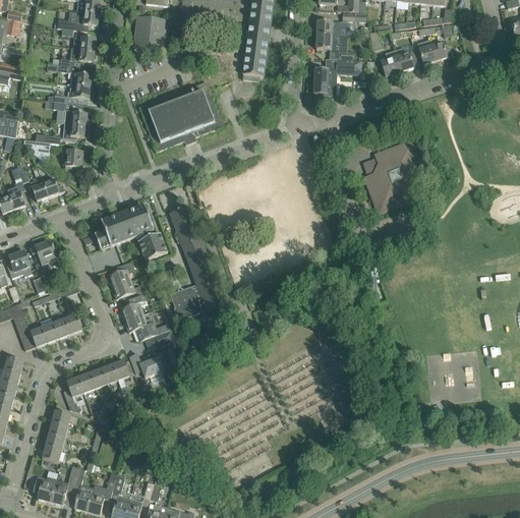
[(0,0),(0,9),(6,11),(8,0),(0,0)]
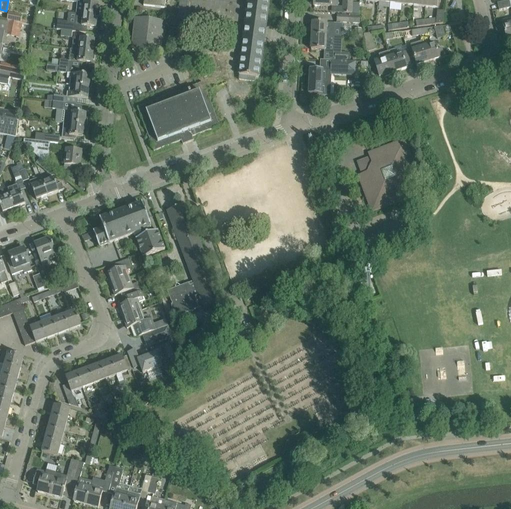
[(76,0),(75,11),(96,14),(98,2),(92,1),(84,0),(76,0)]
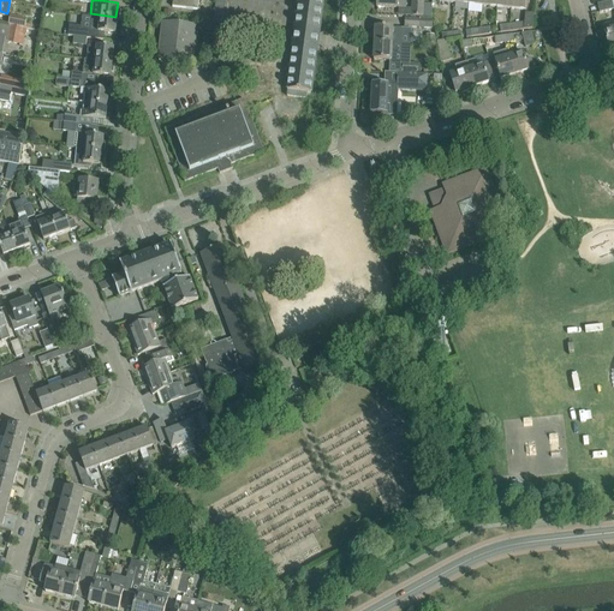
[(160,0),(160,11),(194,15),(196,0),(160,0)]
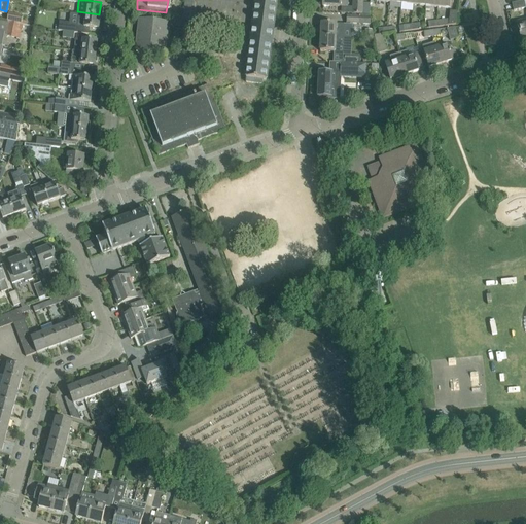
[(183,0),(178,41),(186,43),(193,0),(254,0),(244,74),(245,75),(245,79),(261,81),(263,77),(265,77),(275,0),(183,0)]
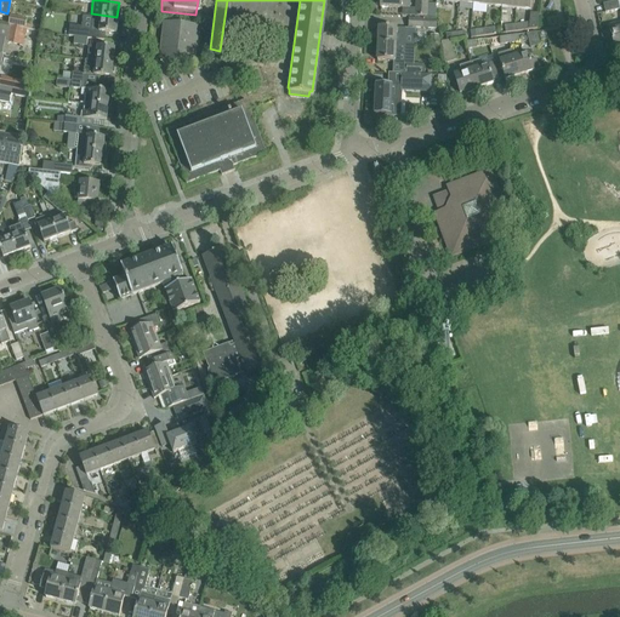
[(422,13),(426,13),(426,0),(414,0),(414,13),(422,13)]
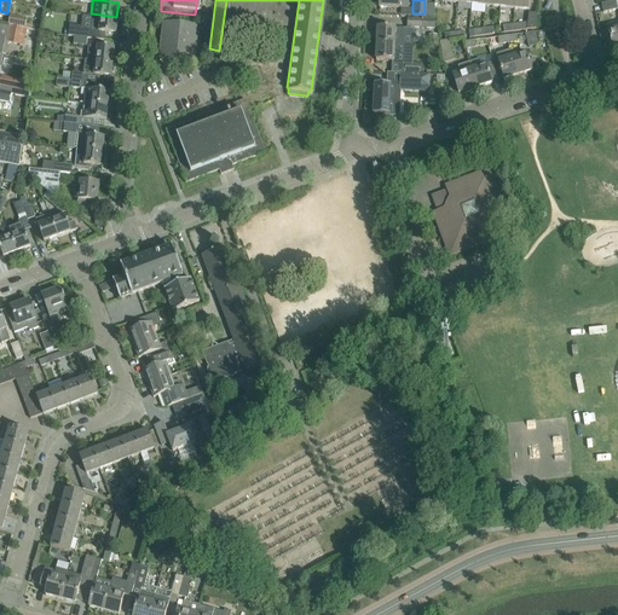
[(600,0),(602,10),(617,6),(616,4),(617,4),(617,0),(614,1),(614,0),(600,0)]
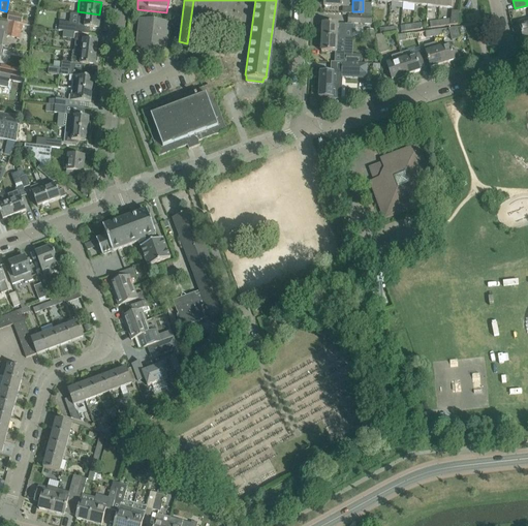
[(457,22),(458,9),(451,8),(449,17),(449,23),(457,22)]
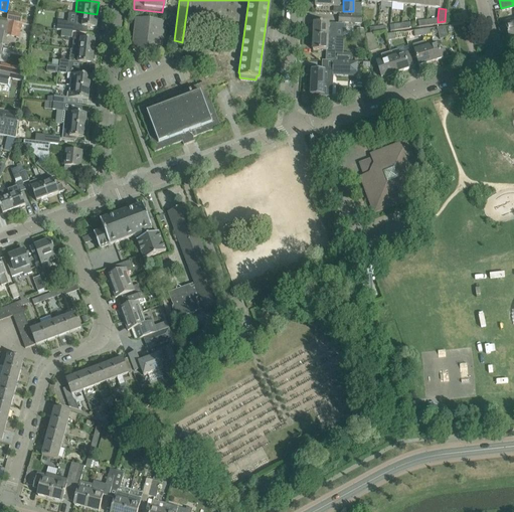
[(8,10),(6,18),(8,18),(8,19),(21,21),(25,22),(26,18),(21,17),(21,13),(8,10)]
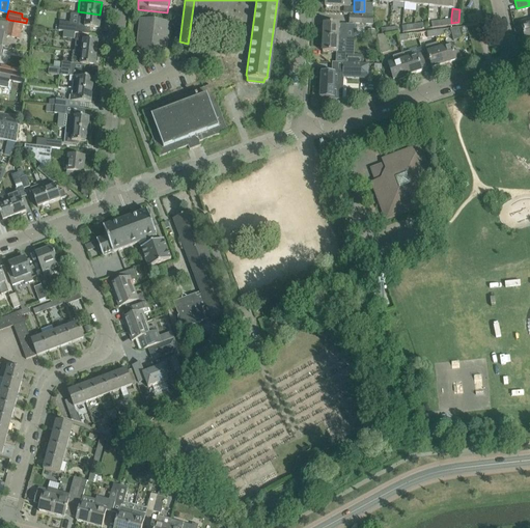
[(78,11),(77,24),(99,27),(100,15),(78,11)]
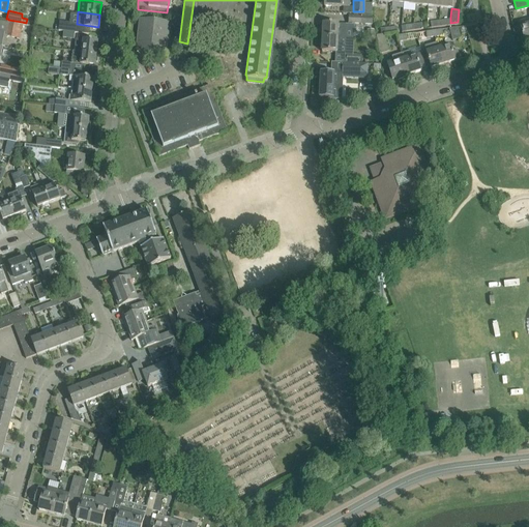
[(372,12),(360,11),(360,13),(348,12),(347,20),(371,21),(372,13),(372,12)]
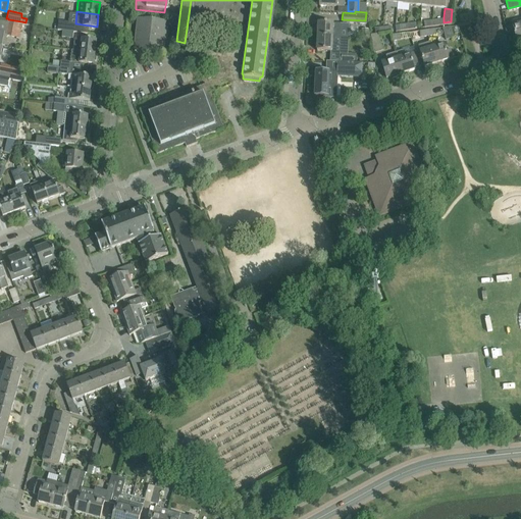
[(512,23),(504,24),(506,31),(510,30),(512,38),(515,37),(515,39),(520,37),(520,15),(511,18),(512,23)]
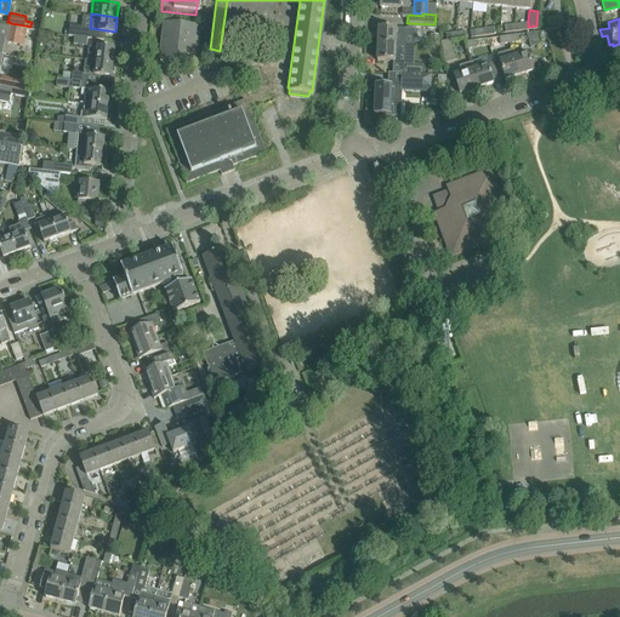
[(197,23),(175,21),(163,20),(159,53),(168,55),(166,58),(183,60),(185,57),(193,58),(197,23)]
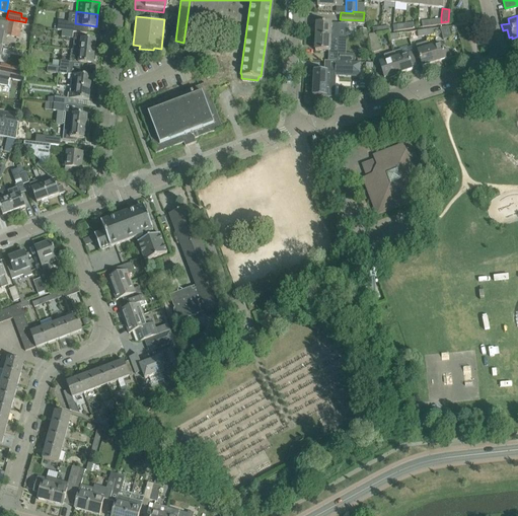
[(0,43),(1,43),(4,43),(6,32),(15,34),(15,35),(18,35),(20,27),(21,21),(8,19),(0,17),(0,43)]
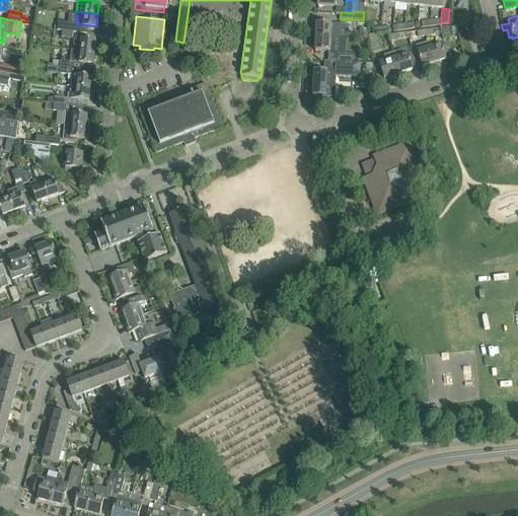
[(57,18),(57,27),(61,28),(72,29),(73,23),(67,22),(67,19),(57,18)]
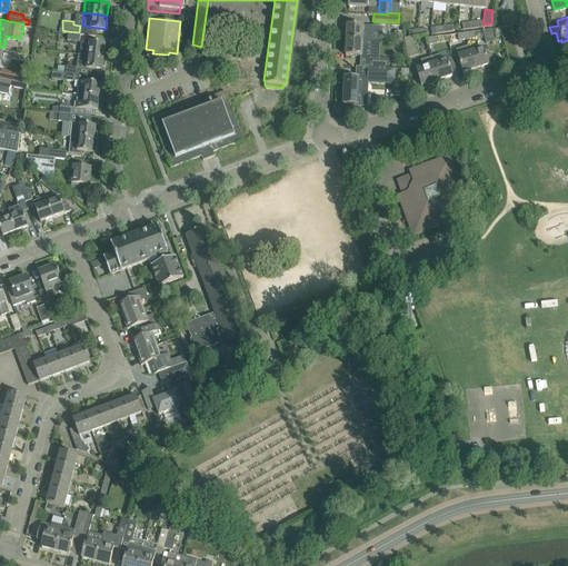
[(346,22),(345,37),(361,38),(370,39),(371,23),(346,22)]
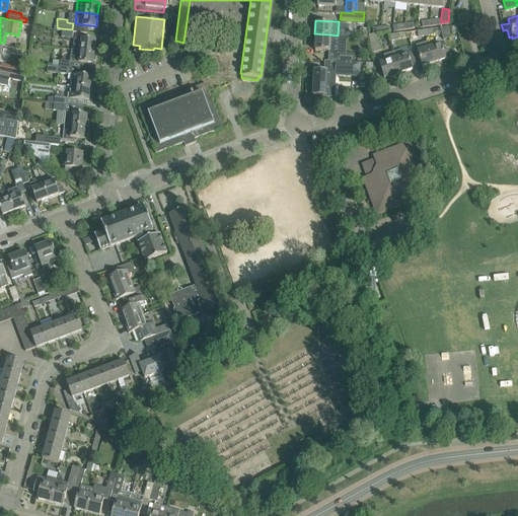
[(442,37),(450,34),(447,24),(439,25),(442,37)]
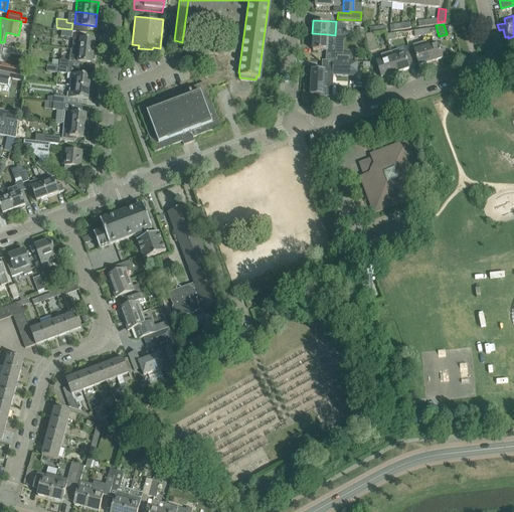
[(364,27),(362,27),(362,26),(356,26),(356,35),(365,35),(364,27)]
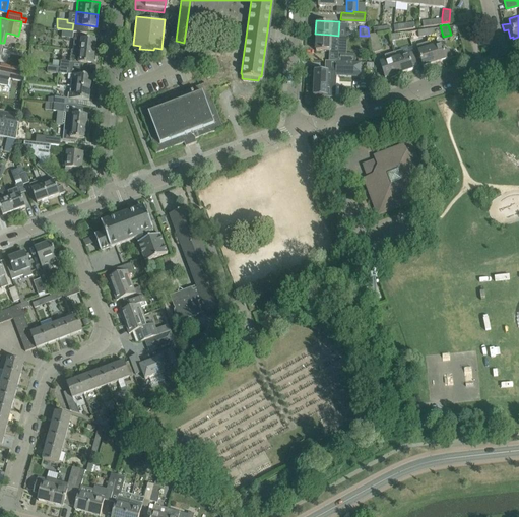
[(389,28),(381,29),(373,30),(373,31),(369,33),(370,37),(372,51),(381,48),(376,31),(389,29),(389,28)]
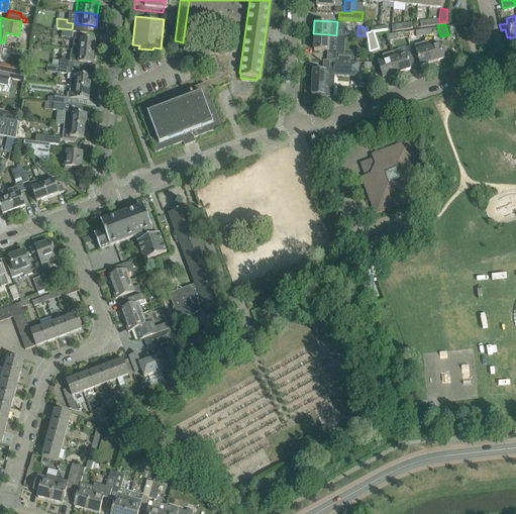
[(313,33),(313,47),(323,48),(326,48),(326,50),(336,52),(336,49),(336,42),(336,35),(328,34),(313,33)]
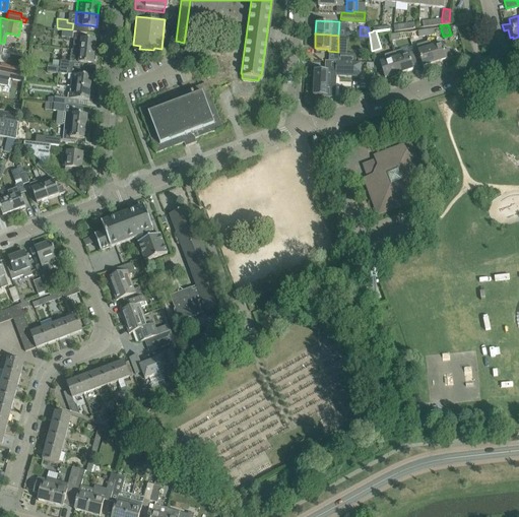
[(95,38),(73,36),(72,48),(71,47),(71,48),(93,50),(95,38)]
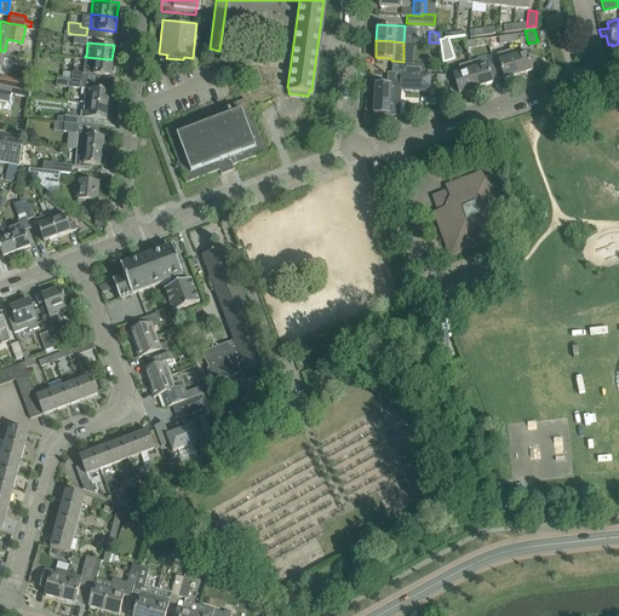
[(510,46),(496,51),(498,58),(500,65),(502,70),(503,76),(517,73),(510,49),(510,46)]
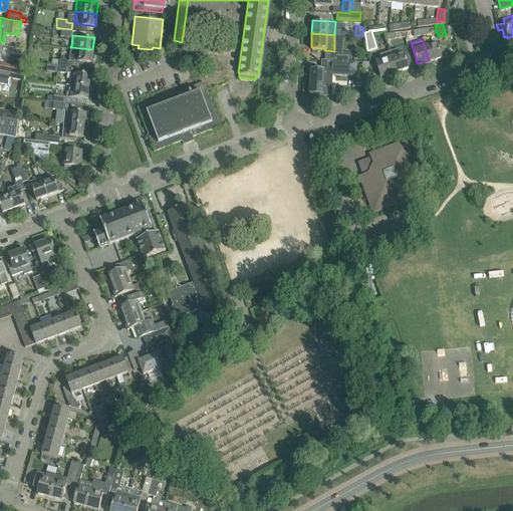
[(423,40),(429,60),(445,55),(443,46),(438,47),(436,41),(430,43),(428,38),(423,40)]
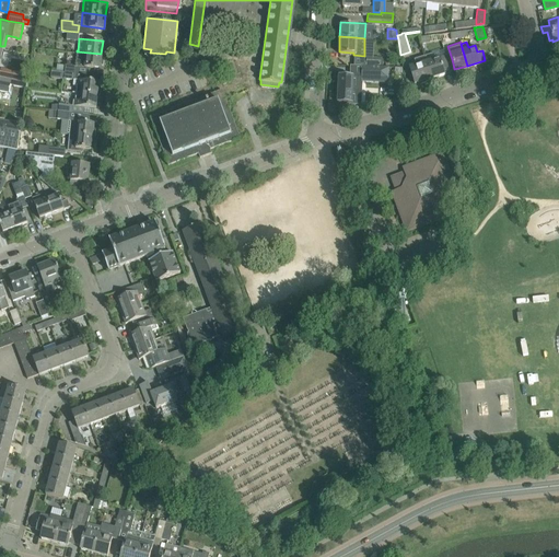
[(77,51),(76,64),(76,65),(83,66),(88,66),(89,66),(100,67),(100,62),(102,62),(103,55),(104,55),(105,55),(101,54),(77,51)]
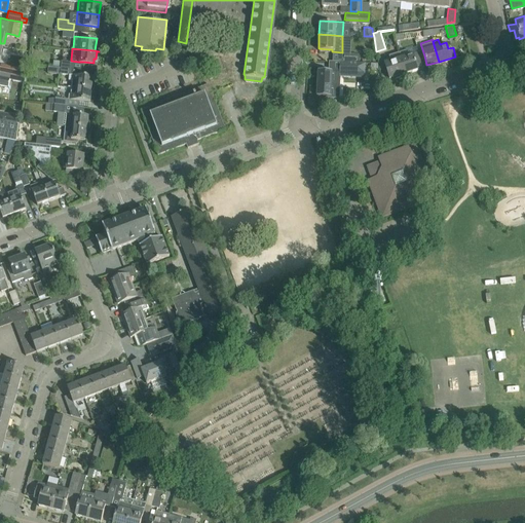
[(405,48),(399,50),(405,72),(417,68),(416,65),(421,63),(417,50),(412,51),(407,53),(405,48)]
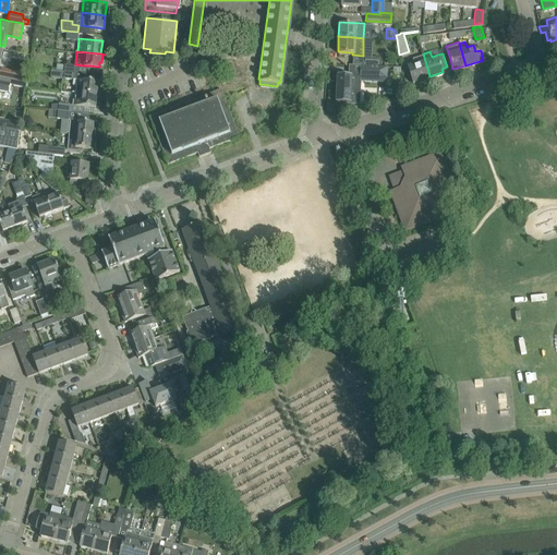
[(352,55),(352,62),(353,62),(364,63),(378,64),(378,55),(364,53),(363,53),(363,56),(352,55)]
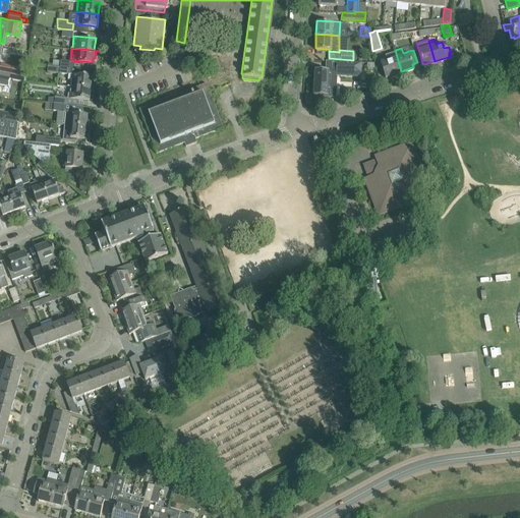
[(387,58),(380,60),(385,76),(390,74),(390,76),(396,74),(395,73),(396,72),(401,71),(395,50),(385,53),(387,58)]
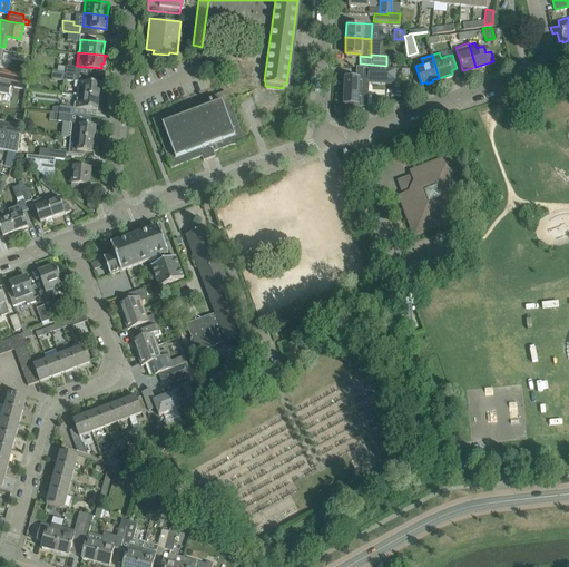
[(77,72),(77,66),(77,65),(57,62),(56,70),(60,70),(77,72)]
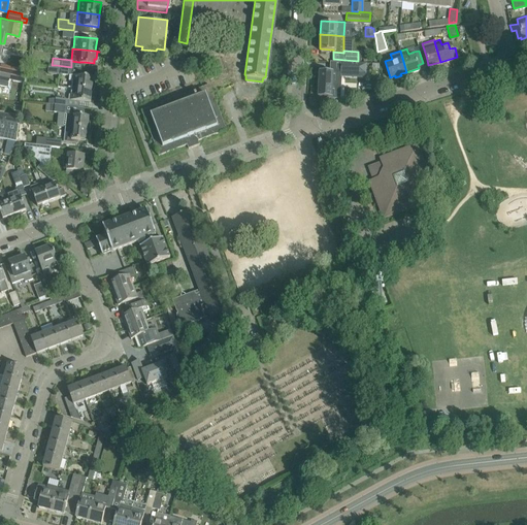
[(329,70),(332,70),(340,71),(364,72),(365,61),(358,61),(344,60),(334,59),(333,59),(329,59),(329,70)]
